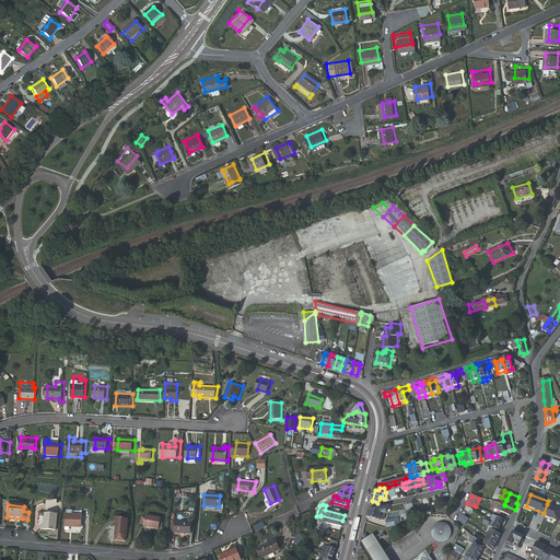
[(559,509),(547,504),(544,513),(543,515),(559,521),(559,509)]
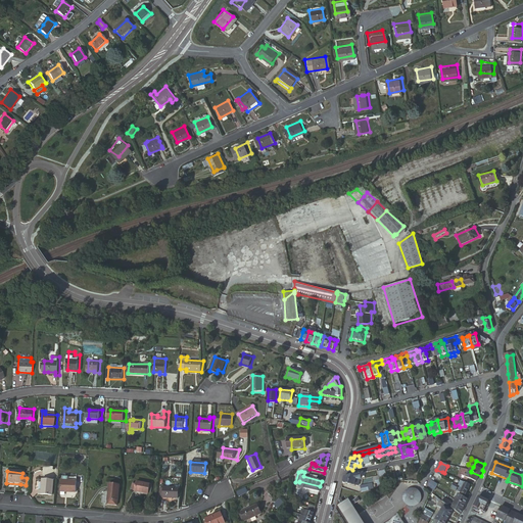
[(468,477),(478,482),(481,476),(471,472),(468,477)]
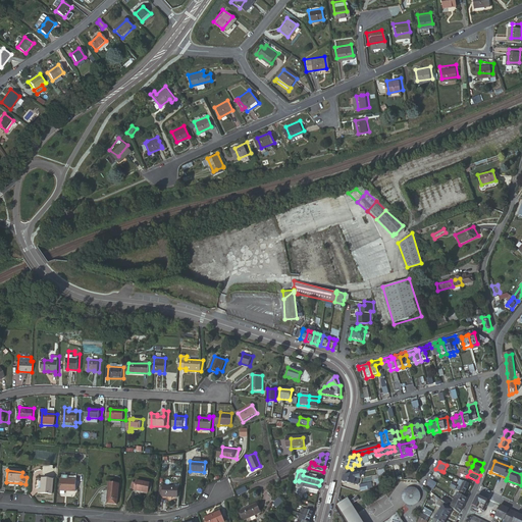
[(360,480),(362,473),(344,476),(343,482),(349,484),(351,478),(353,479),(353,478),(356,478),(356,479),(360,480)]
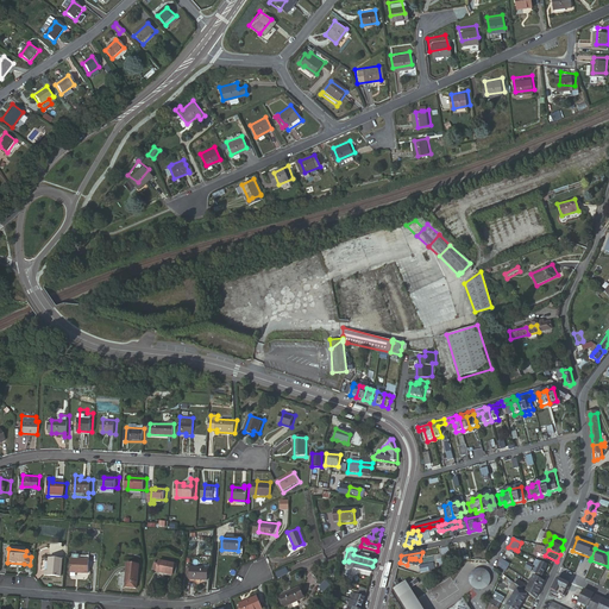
[(45,572),(45,576),(61,577),(62,559),(50,558),(49,572),(45,572)]
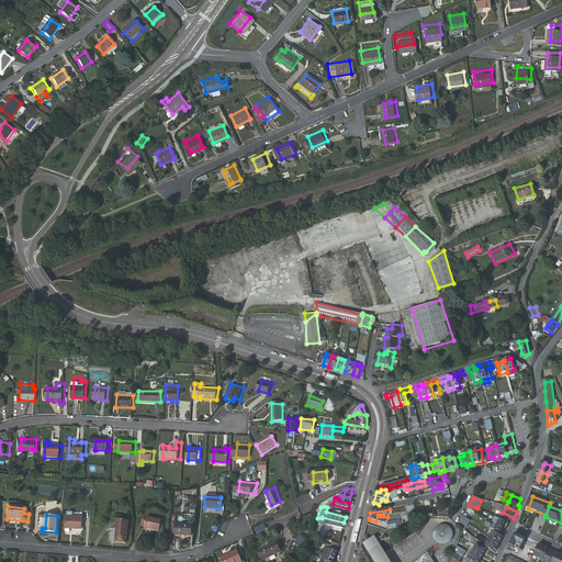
[(67,517),(66,529),(82,530),(83,519),(67,517)]
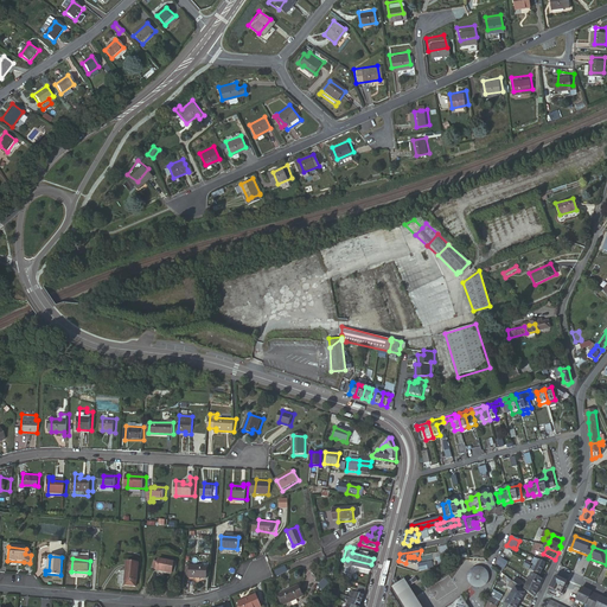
[(347,558),(347,560),(343,560),(342,563),(370,570),(371,564),(347,558)]
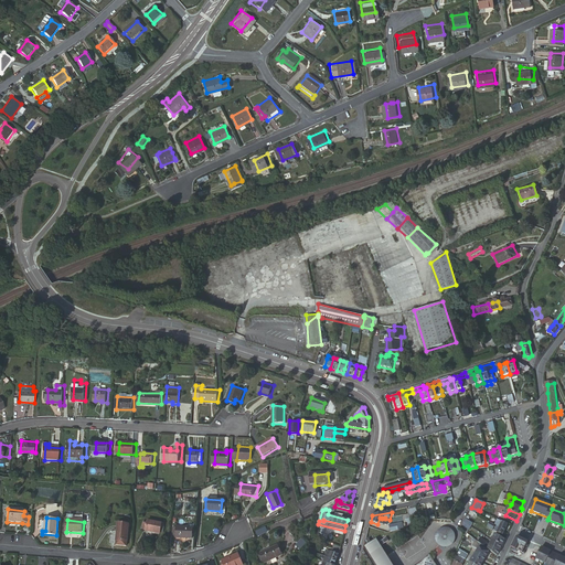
[(146,521),(145,531),(158,532),(159,522),(146,521)]
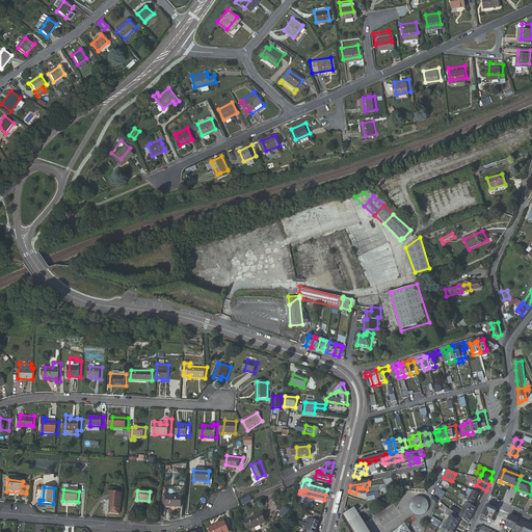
[(480,496),(471,490),(470,493),(471,494),(468,501),(471,502),(470,503),(475,505),(480,496)]
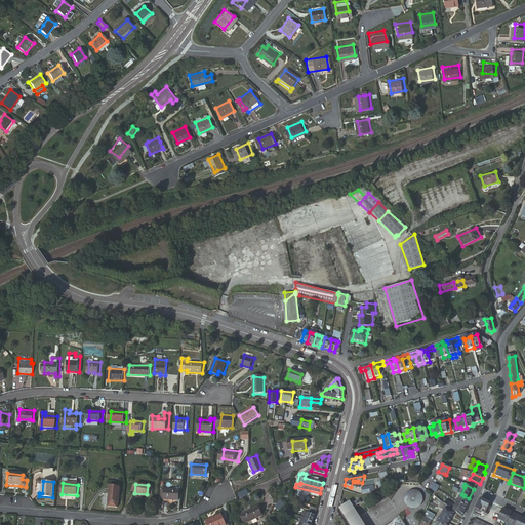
[(429,491),(434,495),(435,496),(438,490),(432,486),(429,491)]
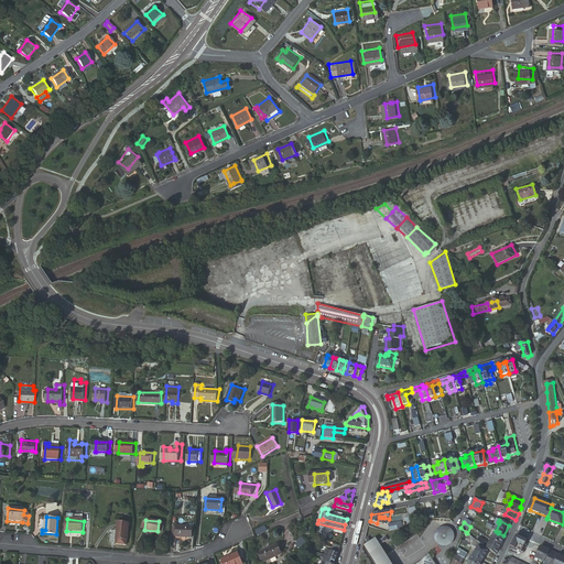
[(128,525),(118,524),(116,540),(116,544),(126,545),(128,525)]
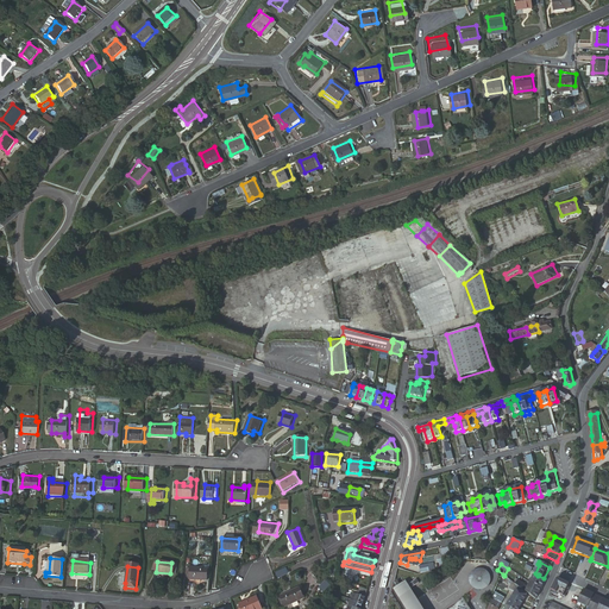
[(190,566),(189,579),(207,581),(208,569),(190,566)]
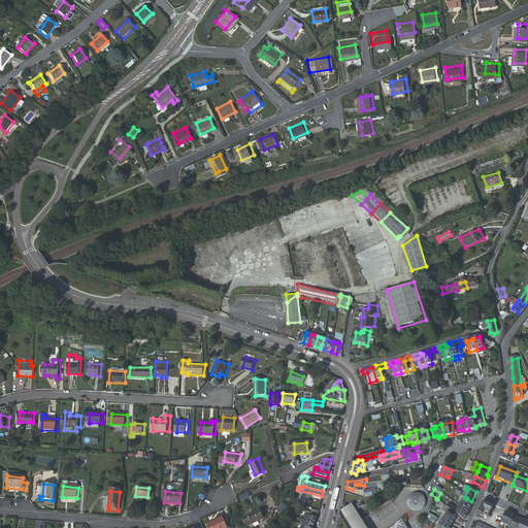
[(301,491),(298,502),(305,504),(307,497),(303,496),(305,492),(301,491)]
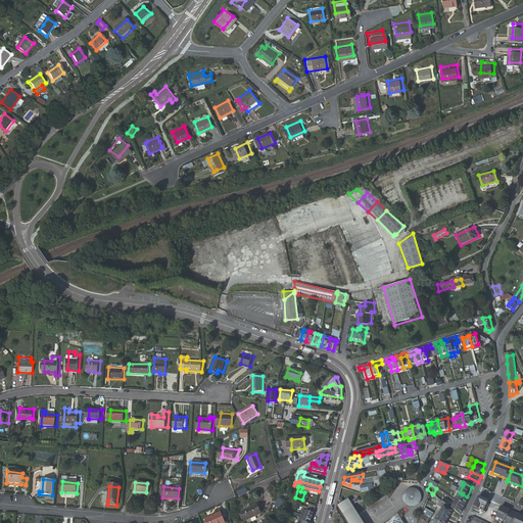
[(412,494),(417,488),(419,489),(418,488),(416,487),(415,487),(414,486),(412,486),(410,487),(408,487),(407,488),(406,489),(405,490),(403,491),(402,494),(402,496),(402,497),(402,500),(403,501),(405,503),(406,504),(407,505),(409,506),(410,506),(412,506),(413,506),(414,506),(416,506),(417,506),(418,504),(420,503),(419,501),(412,494)]
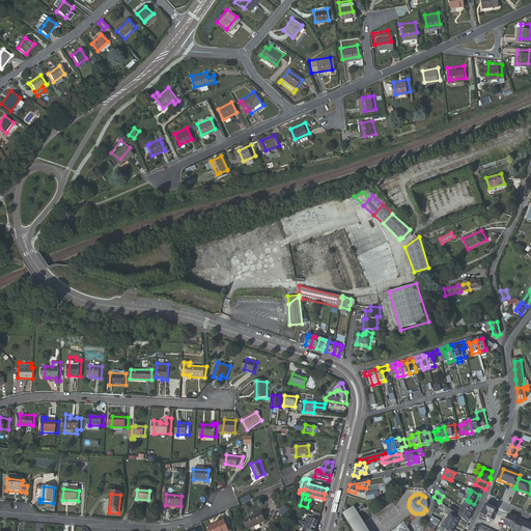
[(427,500),(423,496),(418,502),(425,508),(427,509),(428,506),(428,505),(428,504),(428,502),(427,500)]
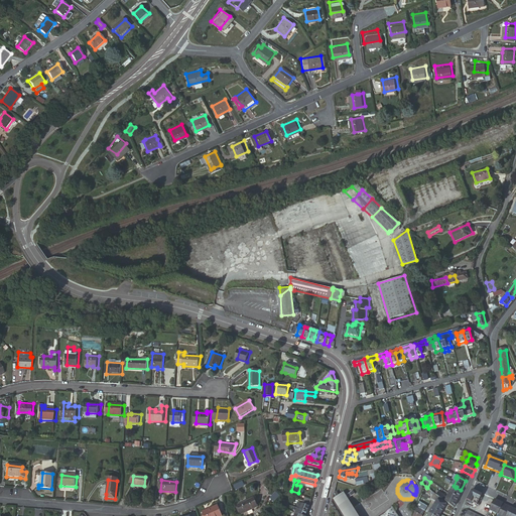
[(450,494),(461,500),(463,495),(453,490),(450,494)]
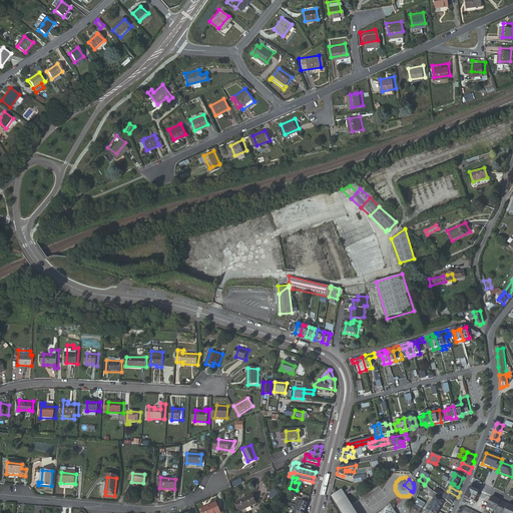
[(474,489),(470,490),(467,499),(476,503),(482,492),(474,489)]
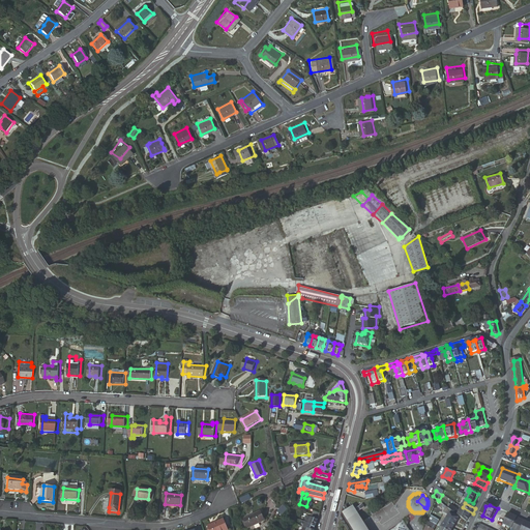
[(410,529),(405,521),(398,529),(395,529),(369,529),(355,507),(351,510),(348,506),(346,508),(343,520),(346,523),(347,524),(350,529),(410,529)]
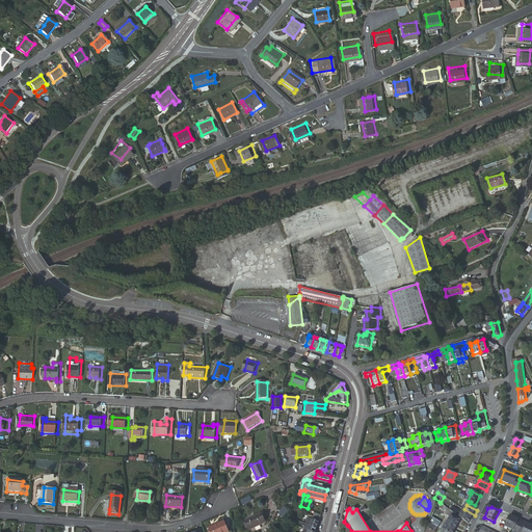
[(447,516),(451,520),(453,517),(454,514),(450,511),(446,508),(444,511),(448,514),(447,516)]
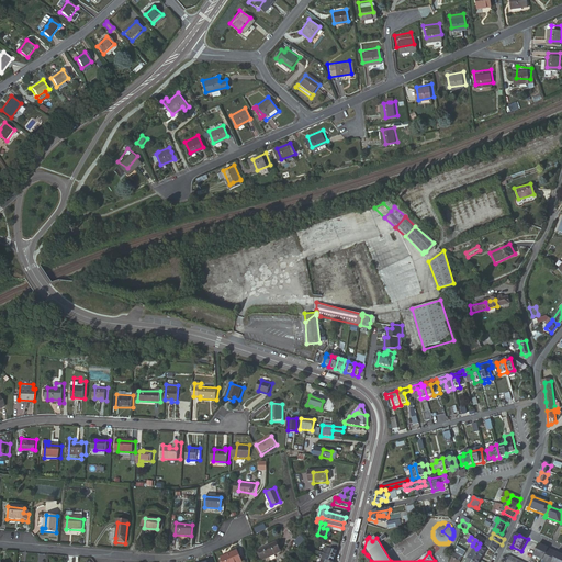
[(475,540),(480,543),(483,547),(485,548),(487,543),(479,537),(475,540)]
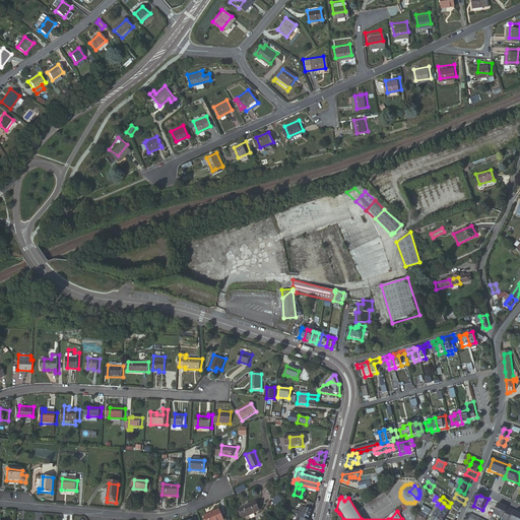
[(451,503),(461,508),(464,504),(454,498),(451,503)]
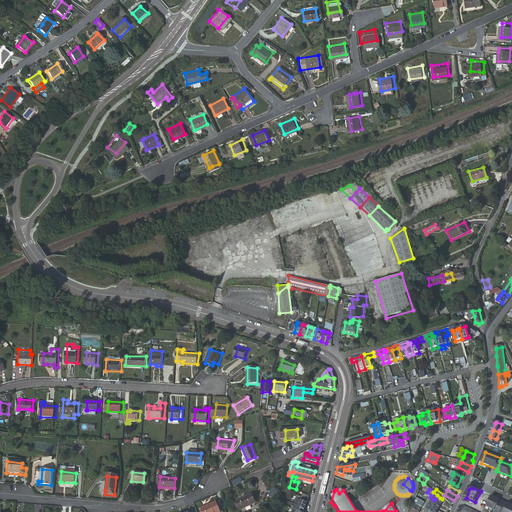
[(254,504),(250,494),(234,500),(238,509),(254,504)]
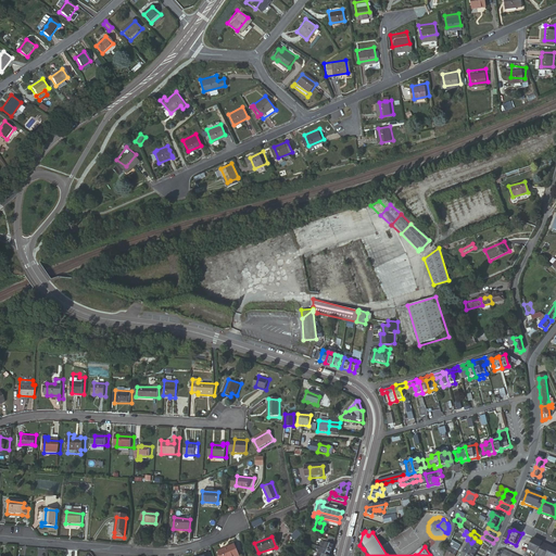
[(480,542),(491,548),(493,543),(482,538),(480,542)]
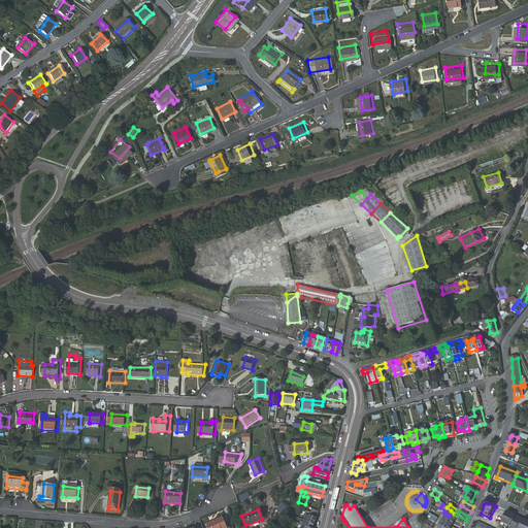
[(306,513),(304,518),(303,520),(314,524),(316,518),(306,513)]
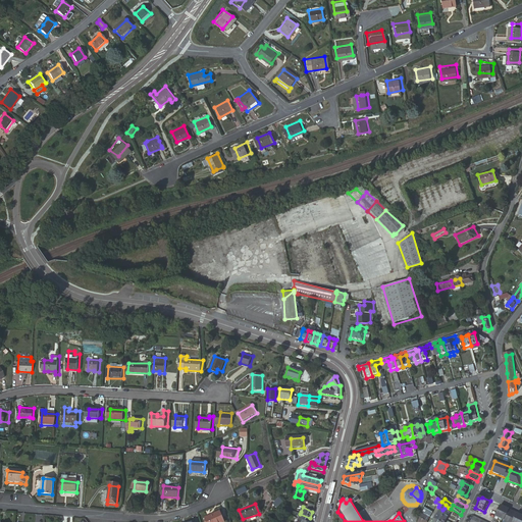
[(521,521),(521,516),(503,507),(498,517),(507,521),(521,521)]
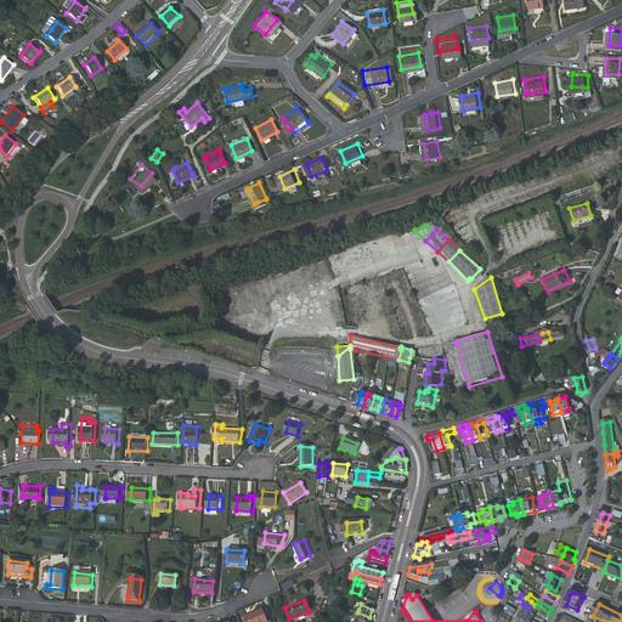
[(526,611),(536,616),(539,610),(533,608),(530,605),(527,608),(526,611)]
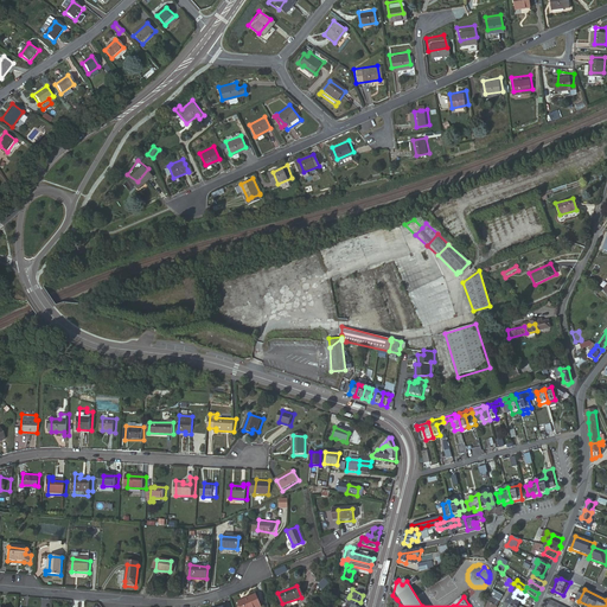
[(493,593),(491,599),(502,605),(505,599),(493,593)]
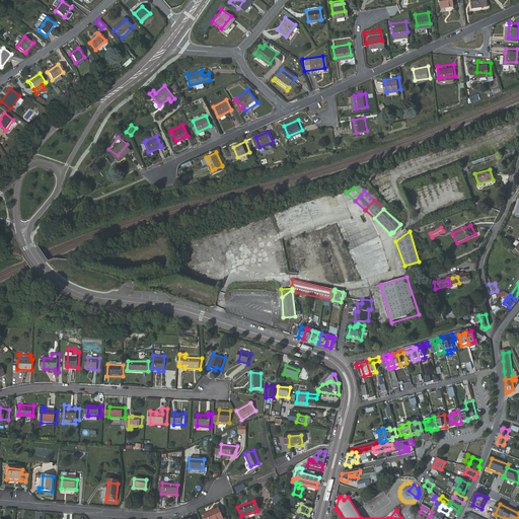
[(222,518),(219,509),(203,516),(204,518),(222,518)]
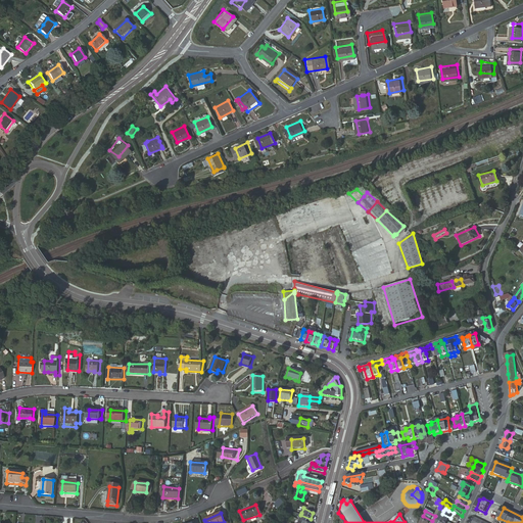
[(439,519),(447,522),(450,518),(442,514),(440,517),(439,519)]
